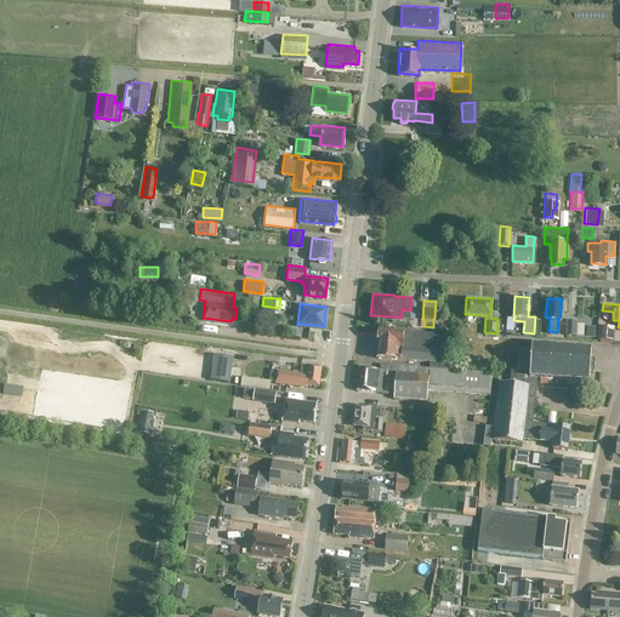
[(564,333),(576,333),(576,318),(566,318),(564,333)]
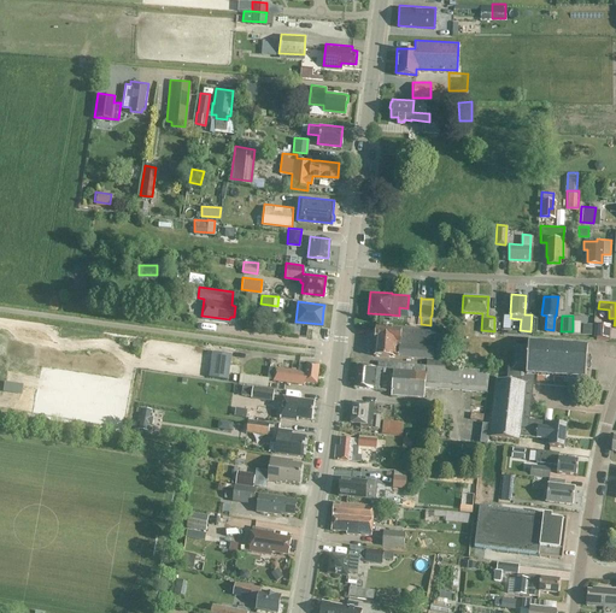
[(591,322),(582,322),(581,332),(591,332),(591,322)]
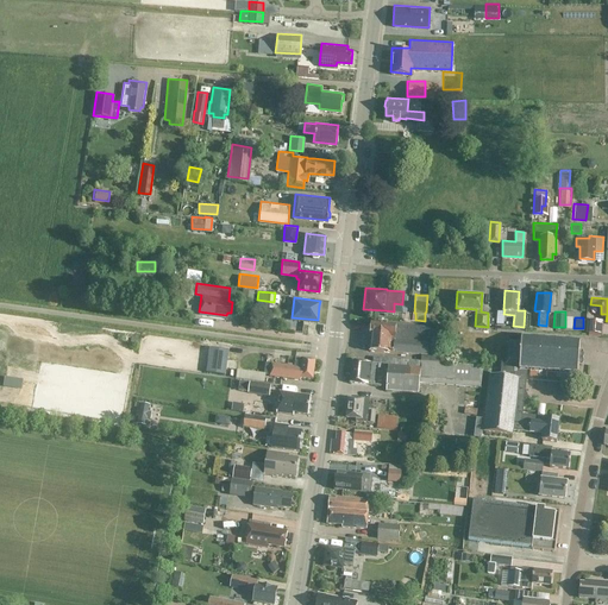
[(602,319),(585,317),(584,329),(601,331),(602,319)]
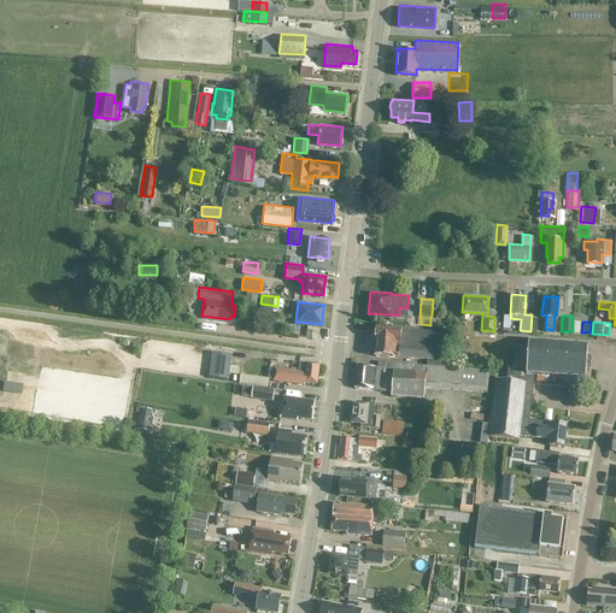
[(434,329),(376,325),(374,353),(427,357),(426,363),(446,364),(446,355),(433,354),(434,329)]
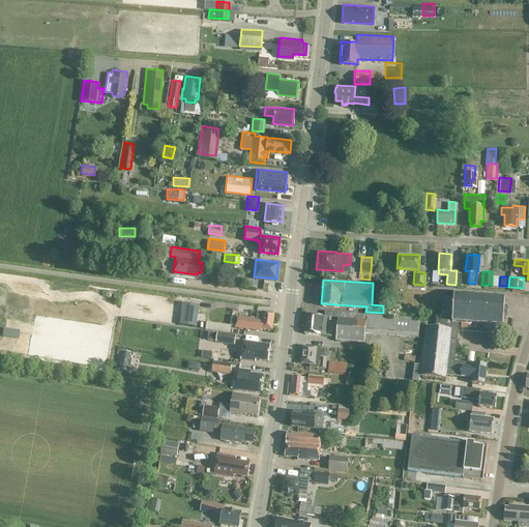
[(503,302),(503,295),(452,292),(452,296),(441,295),(440,312),(436,312),(435,325),(439,325),(439,324),(458,326),(458,320),(502,323),(502,316),(506,316),(506,303),(503,302)]
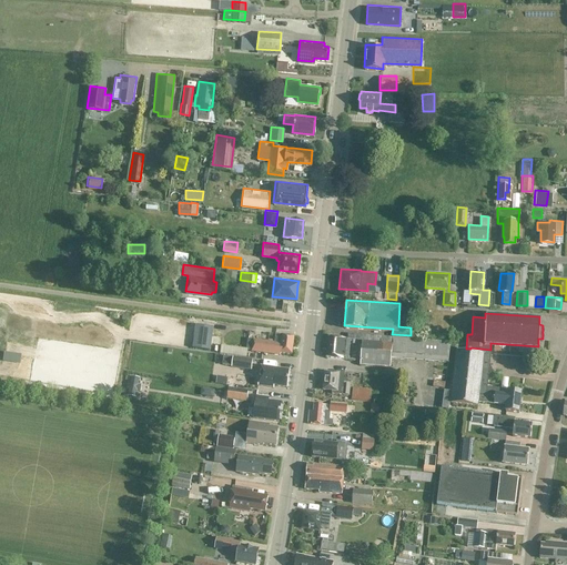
[(193,330),(191,345),(210,349),(212,332),(193,330)]
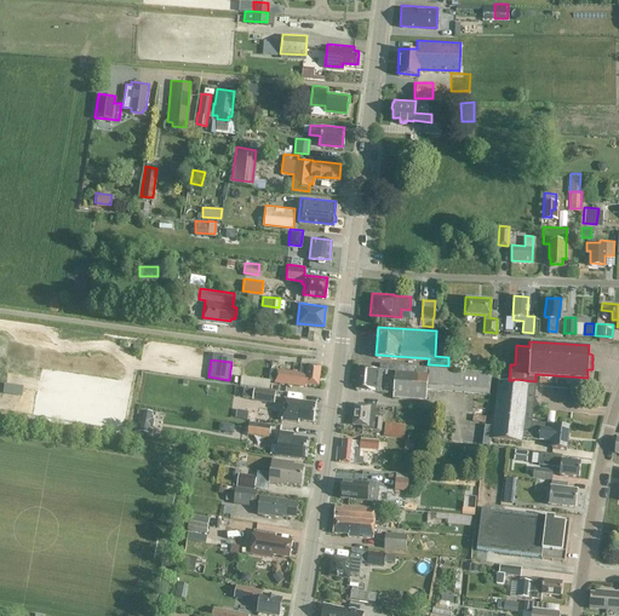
[(391,395),(424,398),(428,366),(379,361),(378,366),(357,364),(355,387),(379,390),(382,367),(394,369),(391,395)]
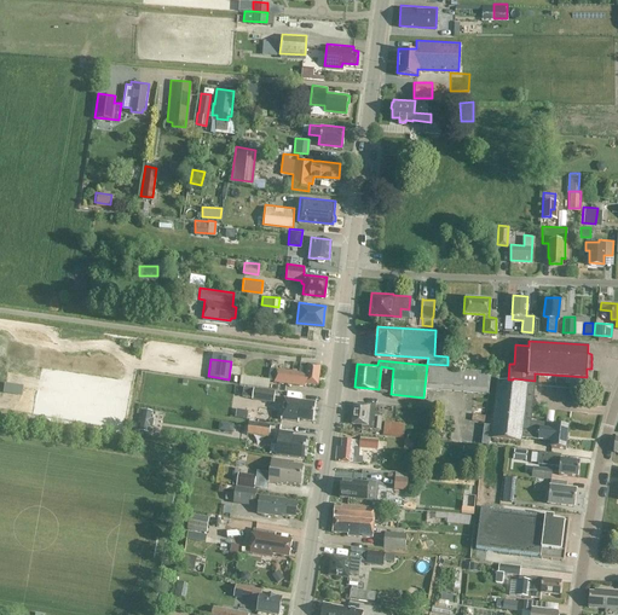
[(319,364),(300,361),(299,370),(275,366),(273,379),(304,384),(305,381),(317,383),(319,364)]
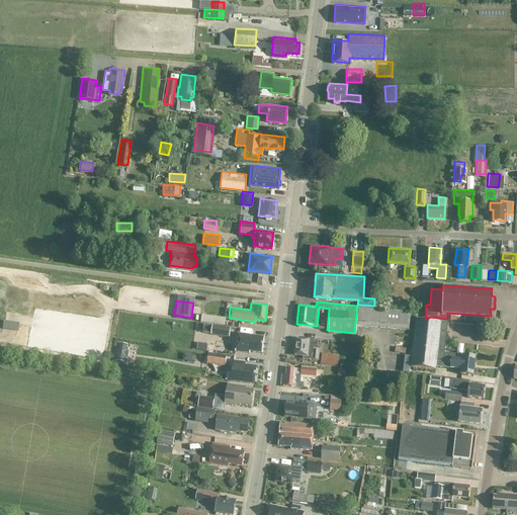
[(356,324),(408,328),(409,310),(357,306),(356,324)]
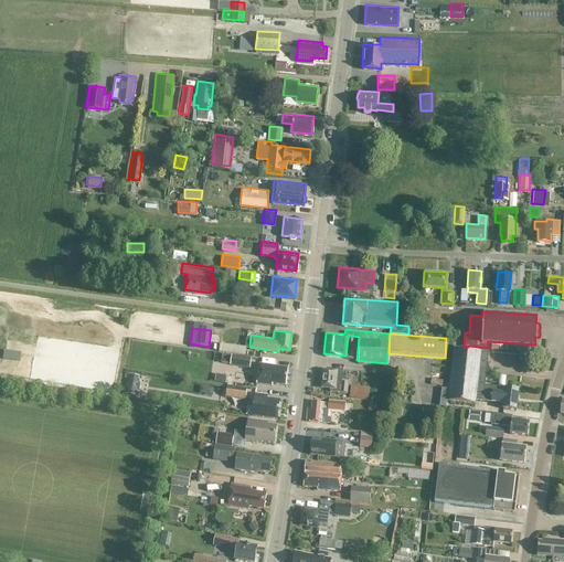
[(464,347),(454,346),(448,399),(475,401),(475,396),(502,400),(502,406),(515,407),(518,386),(504,385),(503,390),(497,389),(497,384),(483,383),(488,348),(468,346),(468,347),(464,347)]
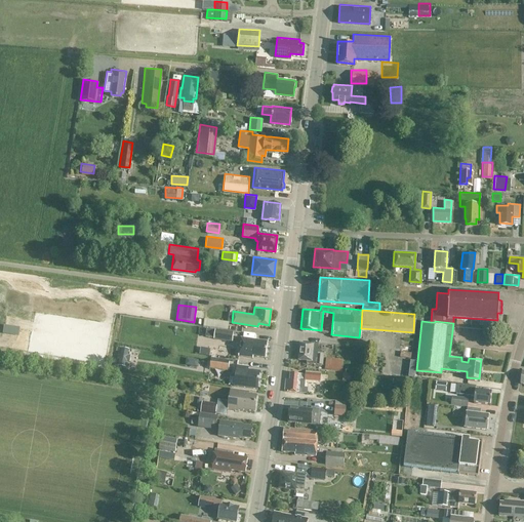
[(205,326),(204,334),(213,335),(214,327),(205,326)]
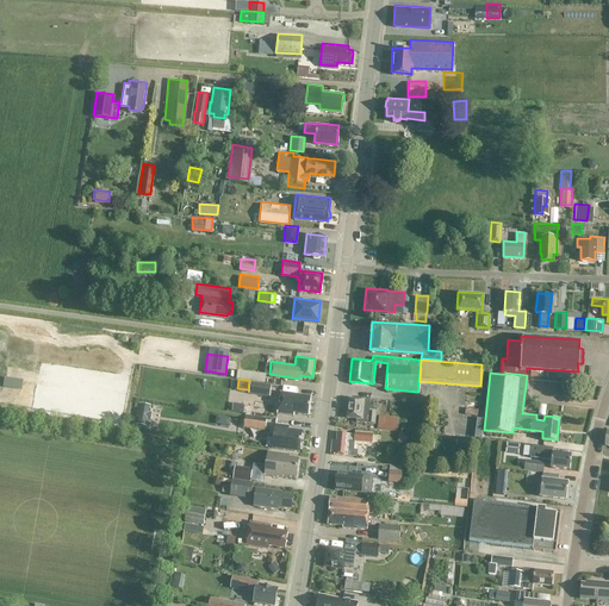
[(248,392),(268,394),(271,383),(249,380),(248,389),(248,392)]
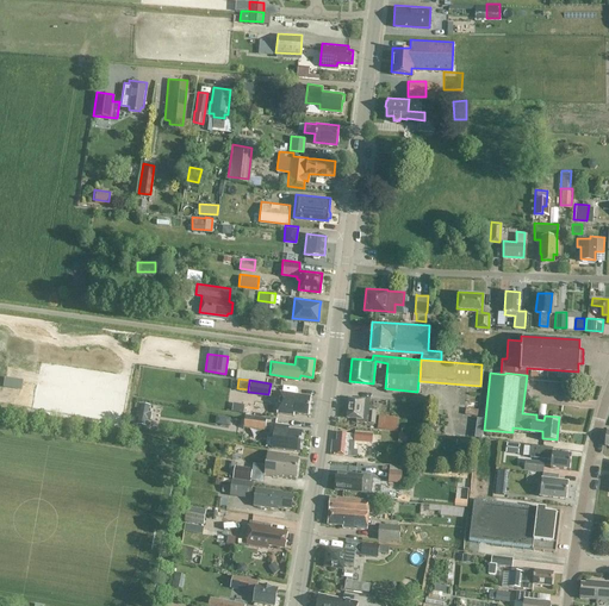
[(310,394),(279,391),(277,411),(293,413),(293,411),(308,413),(310,394)]
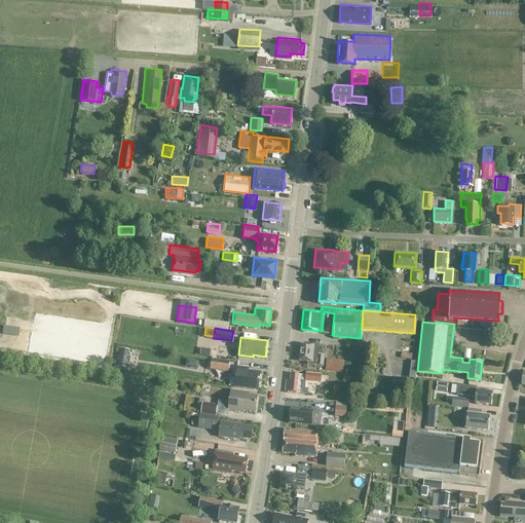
[(317,342),(311,341),(310,343),(300,342),(298,359),(306,360),(306,362),(322,364),(323,353),(316,353),(317,342)]
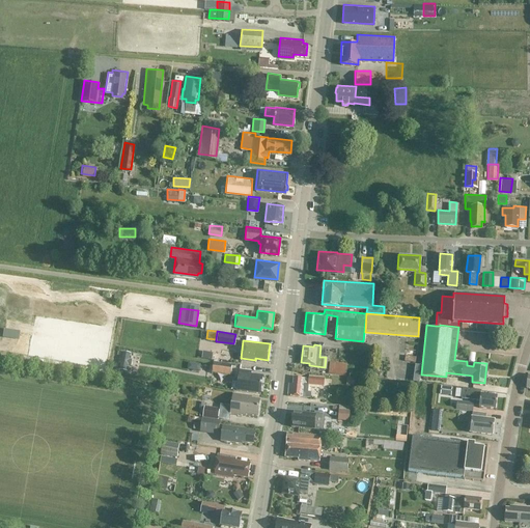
[(118,355),(117,361),(119,362),(117,368),(127,369),(128,363),(131,364),(132,358),(129,357),(130,351),(121,350),(120,355),(118,355)]
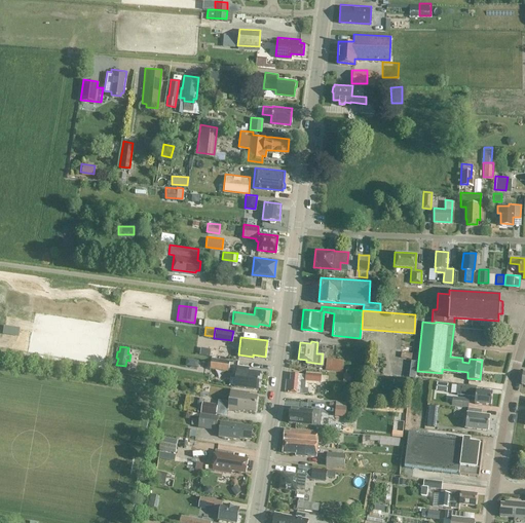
[(229,359),(211,356),(209,367),(227,369),(229,359)]
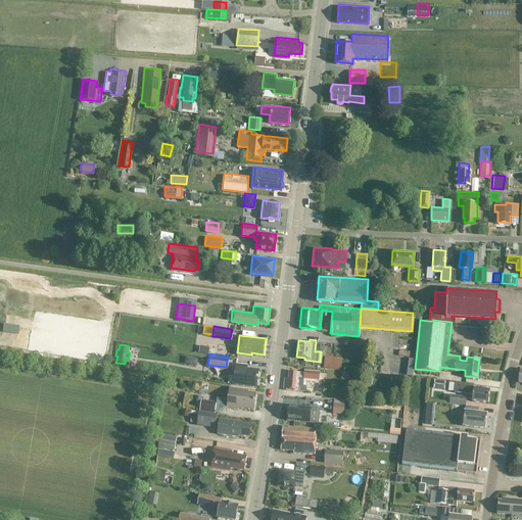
[(323,364),(340,366),(341,358),(339,356),(324,355),(323,364)]
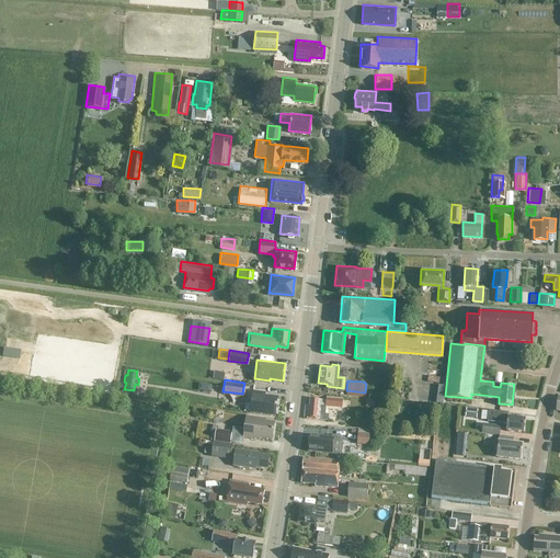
[(444,384),(438,384),(435,400),(442,401),(444,384)]
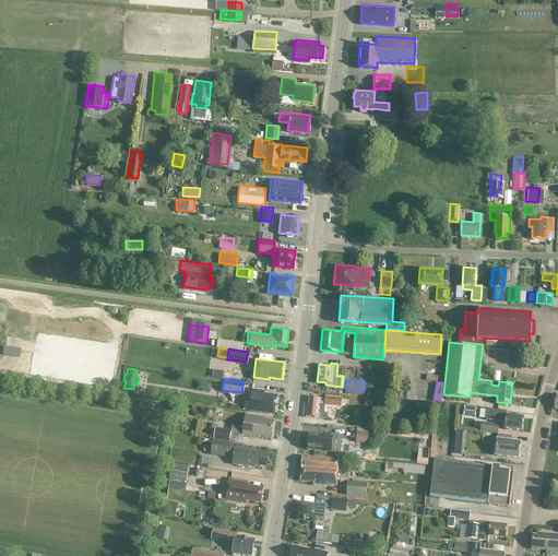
[(249,409),(273,412),(276,393),(263,392),(264,388),(252,387),(249,409)]
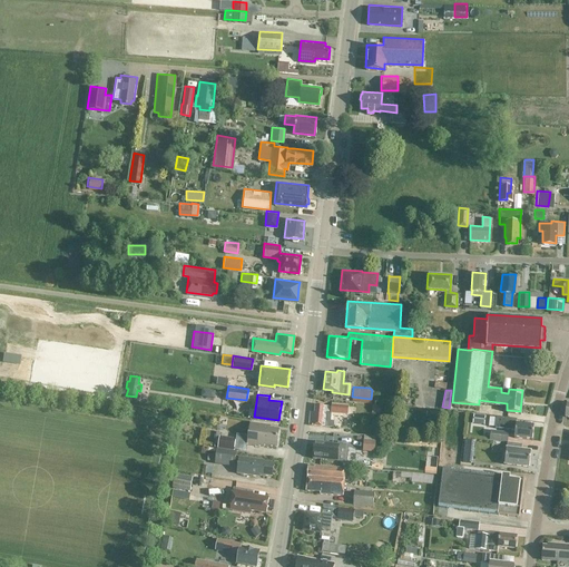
[(346,412),(347,403),(331,402),(331,404),(325,404),(326,403),(314,403),(314,410),(310,410),(308,422),(329,424),(330,410),(346,412)]
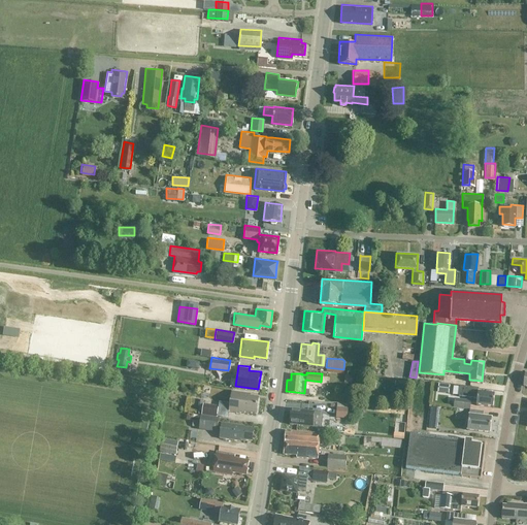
[(437,390),(448,391),(449,383),(438,381),(437,390)]
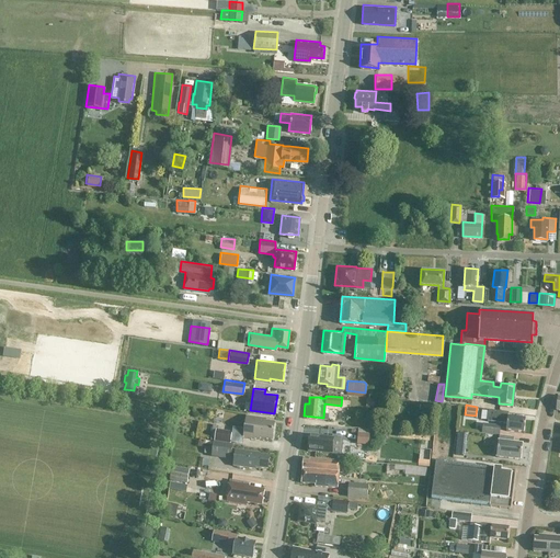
[(487,419),(506,421),(505,429),(523,431),(525,417),(507,414),(507,411),(488,408),(487,419)]
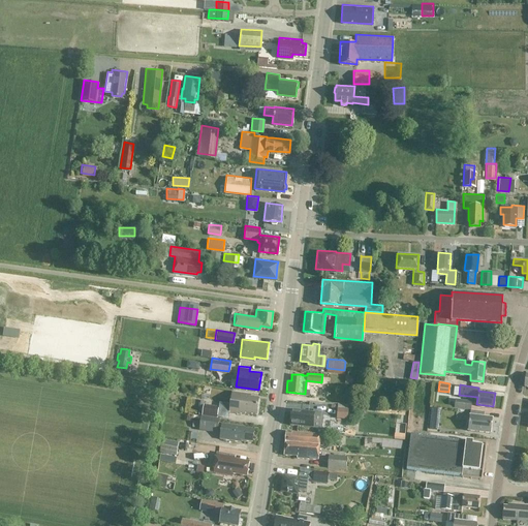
[(250,393),(231,390),(228,410),(244,412),(244,410),(255,412),(258,396),(250,395),(250,393)]
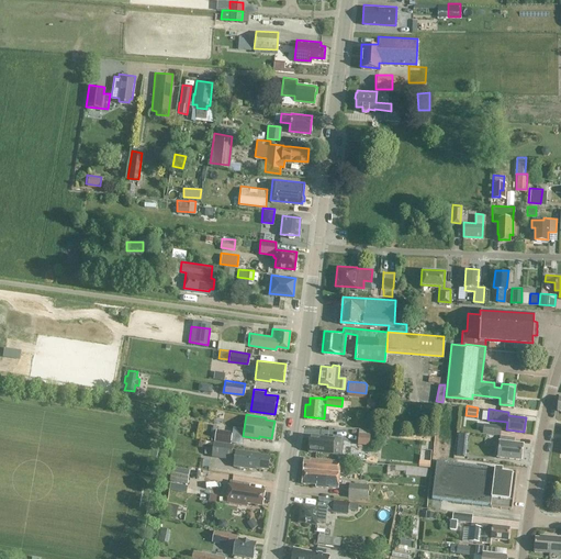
[(482,432),(500,434),(501,424),(483,422),(482,432)]
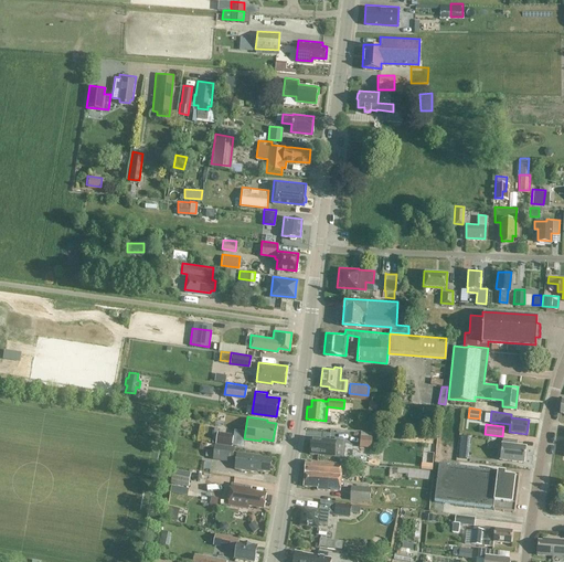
[(217,426),(213,425),(211,441),(232,443),(233,432),(216,430),(217,426)]
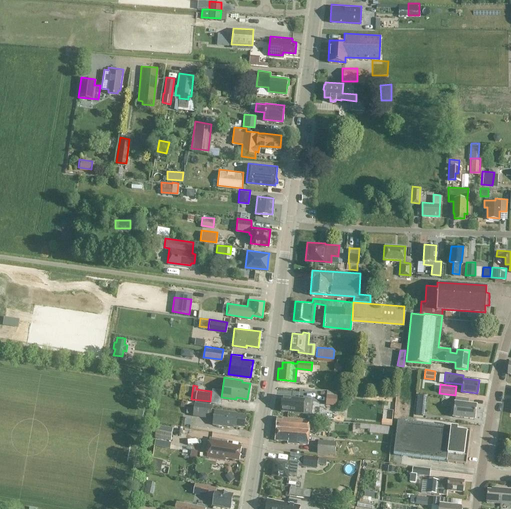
[(325,403),(336,404),(336,394),(326,393),(325,403)]
